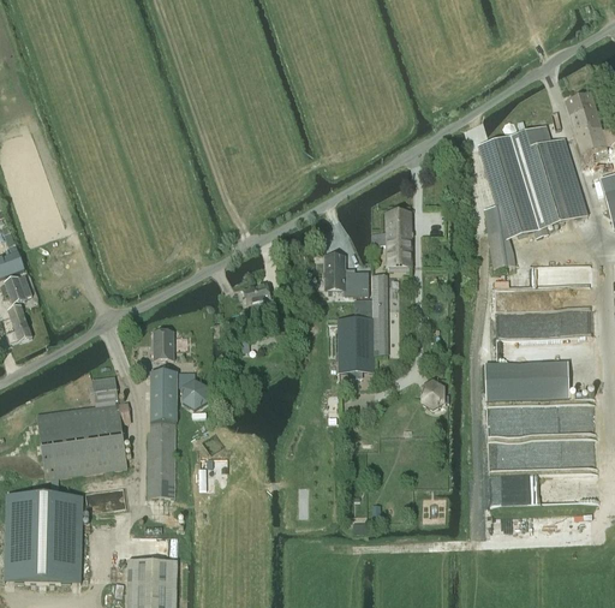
[(590,90),(567,97),(585,156),(608,150),(605,143),(614,139),(614,136),(613,129),(602,131),(590,90)]
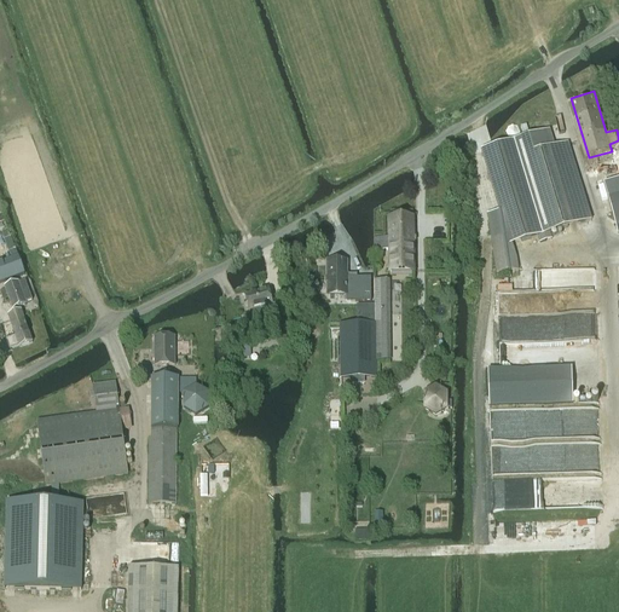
[(512,134),(480,144),(492,182),(498,205),(487,207),(497,267),(510,265),(507,240),(513,238),(591,214),(568,136),(555,139),(550,123),(512,134)]
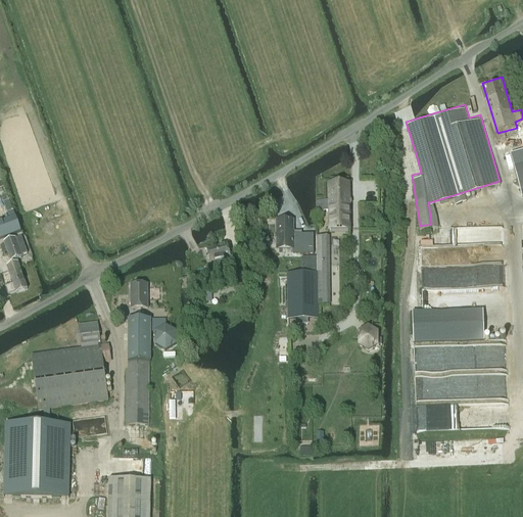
[(522,184),(522,151),(512,155),(520,186),(522,184)]
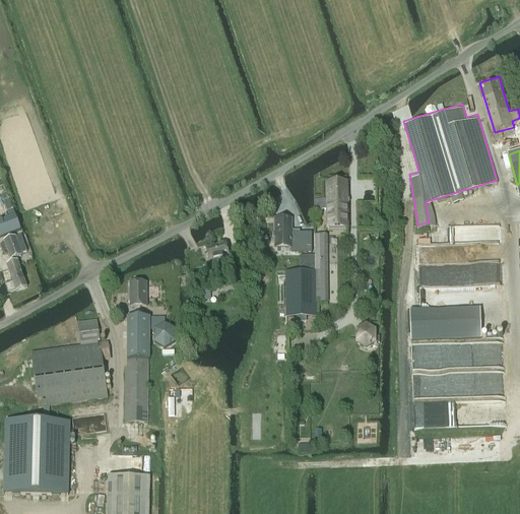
[(315,205),(326,204),(326,223),(347,223),(346,179),(326,179),(326,194),(315,194),(315,205)]
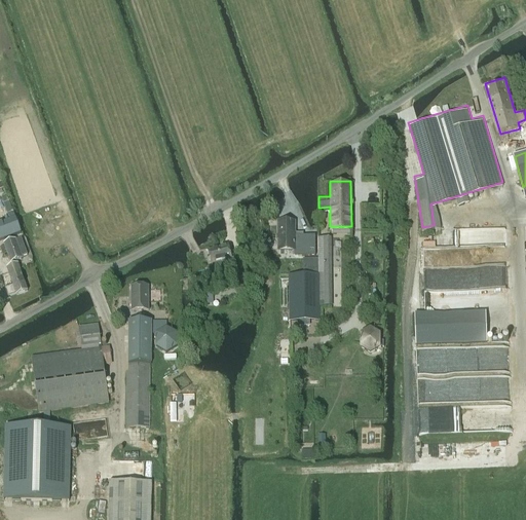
[(0,218),(0,234),(19,228),(16,223),(13,214),(5,216),(0,218)]
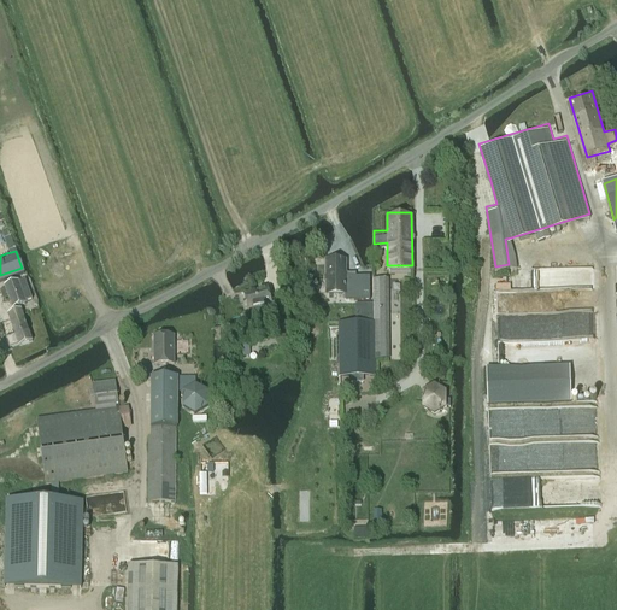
[(345,254),(324,254),(325,286),(345,286),(345,283),(354,283),(354,270),(344,270),(345,254)]
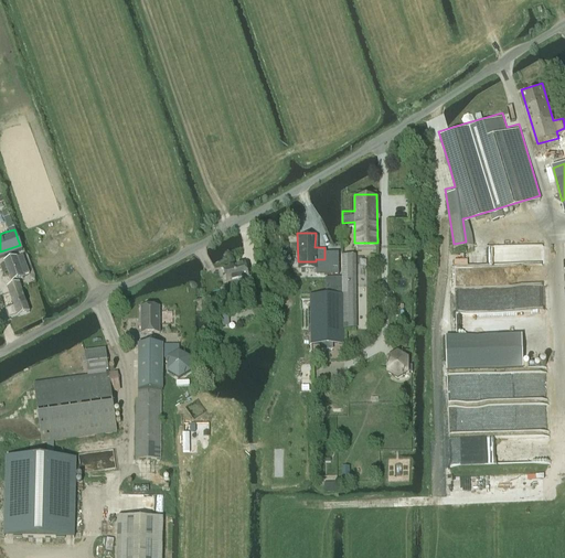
[(329,288),(310,289),(310,339),(316,339),(339,337),(344,337),(344,323),(356,323),(356,249),(342,249),(342,279),(342,288),(329,288)]
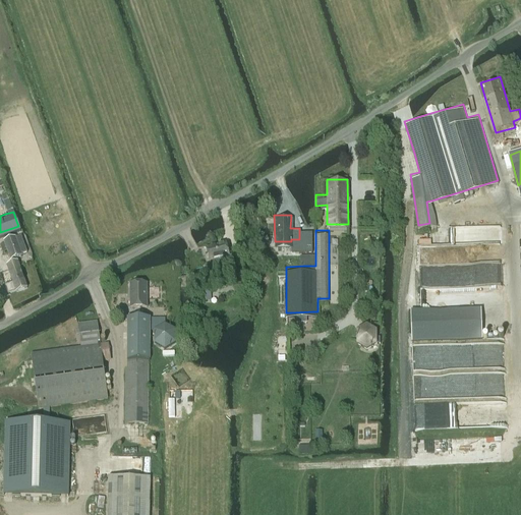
[(4,239),(0,240),(3,247),(7,246),(12,259),(7,261),(12,277),(15,286),(16,287),(26,283),(27,283),(19,260),(17,252),(22,251),(21,249),(27,247),(21,231),(15,233),(15,232),(3,236),(4,239)]
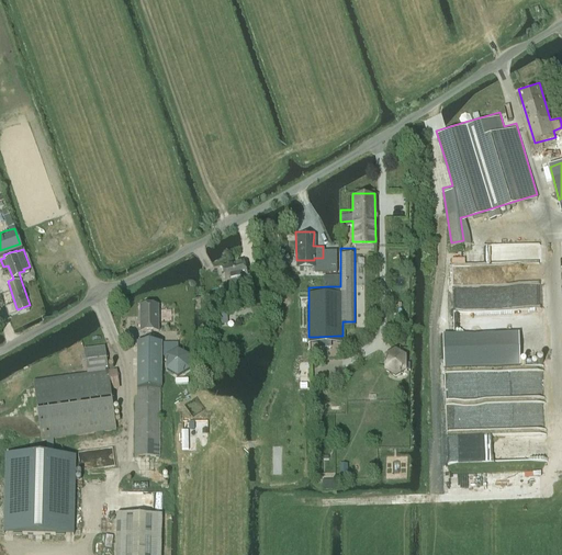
[(233,259),(240,289),(240,290),(254,286),(250,273),(248,273),(244,257),(233,259)]
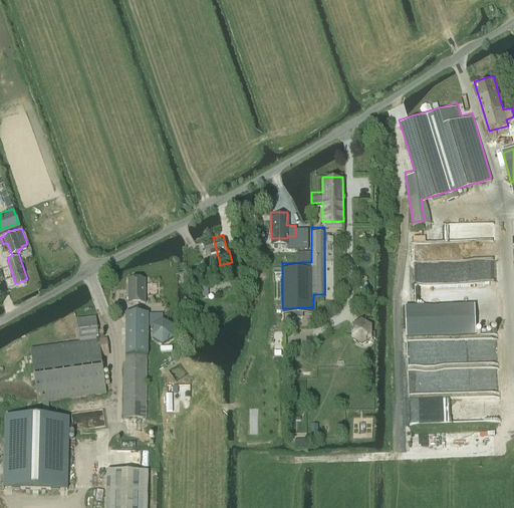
[(206,268),(220,264),(213,237),(203,240),(208,256),(202,257),(206,268)]
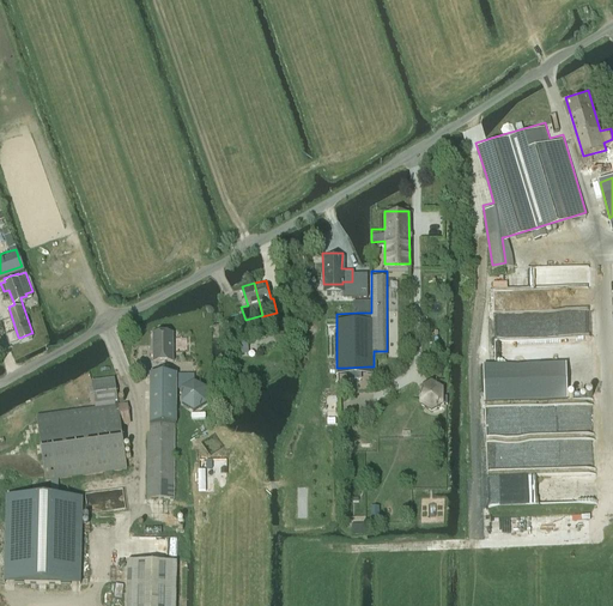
[(371,303),(357,303),(357,313),(371,313),(371,303)]
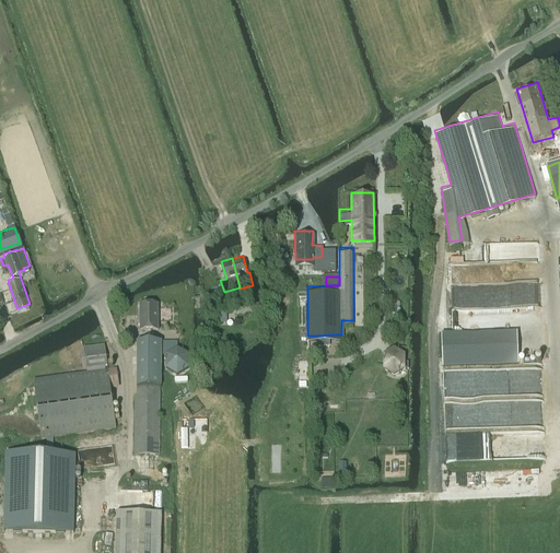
[(140,325),(158,325),(158,298),(140,298),(140,325)]
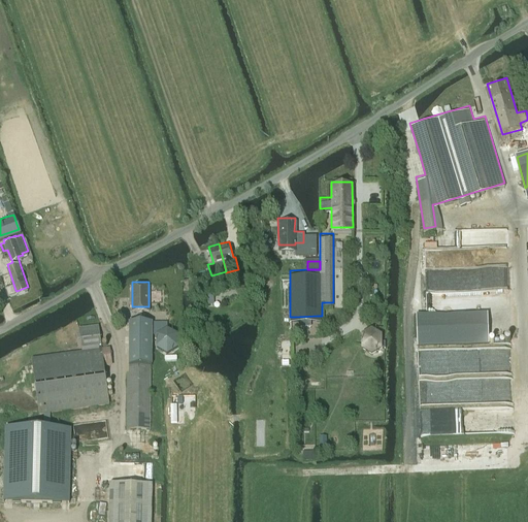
[(213,288),(203,289),(204,300),(213,300),(213,288)]
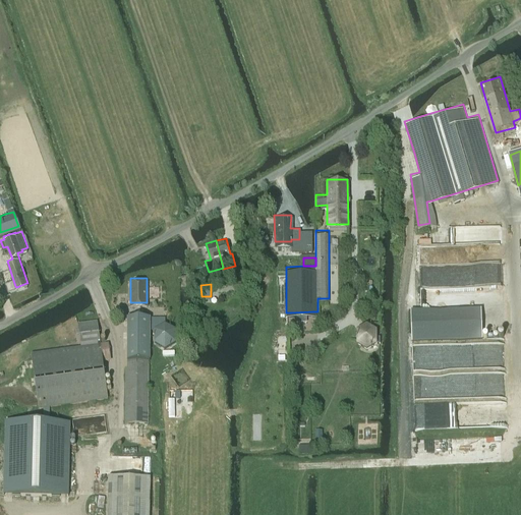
[(152,356),(151,330),(151,312),(127,312),(127,363),(124,363),(125,418),(148,418),(147,356),(152,356)]
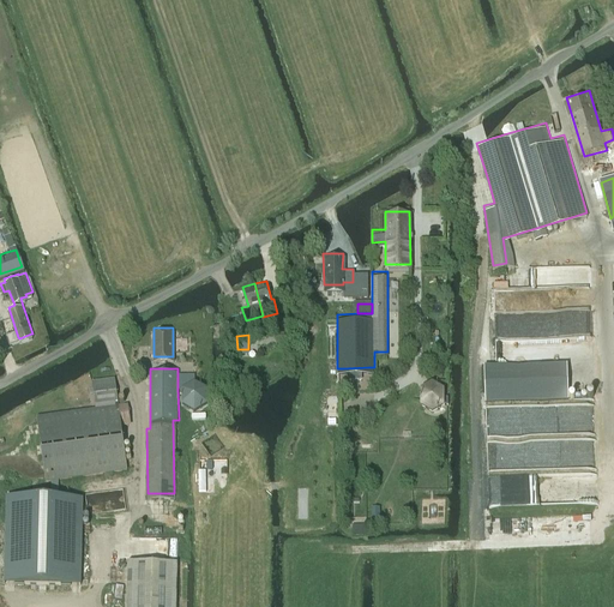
[(95,403),(36,412),(37,415),(44,475),(50,475),(59,474),(126,464),(120,418),(118,400),(114,373),(91,376),(91,377),(95,403)]
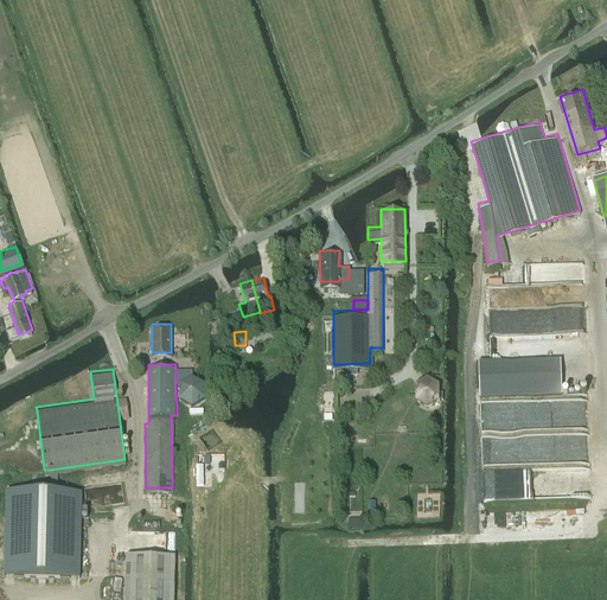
[(193,372),(179,380),(180,394),(192,402),(204,395),(205,380),(193,372)]
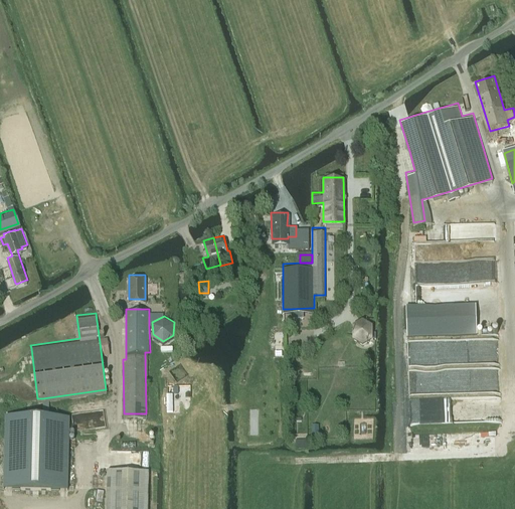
[(352,324),(352,336),(362,342),(372,336),(373,324),(362,318),(352,324)]
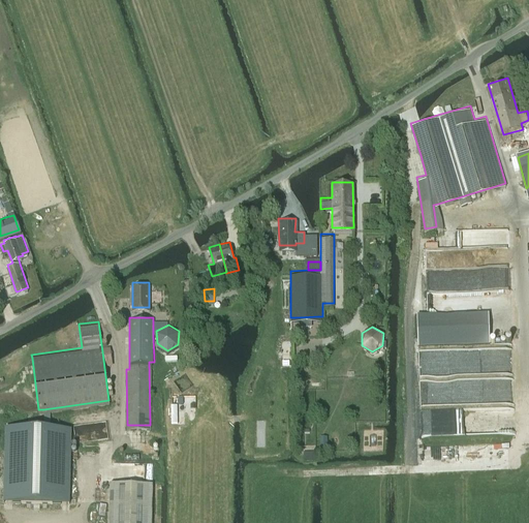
[(5,423),(4,497),(70,498),(71,424),(50,424),(43,424),(5,423)]
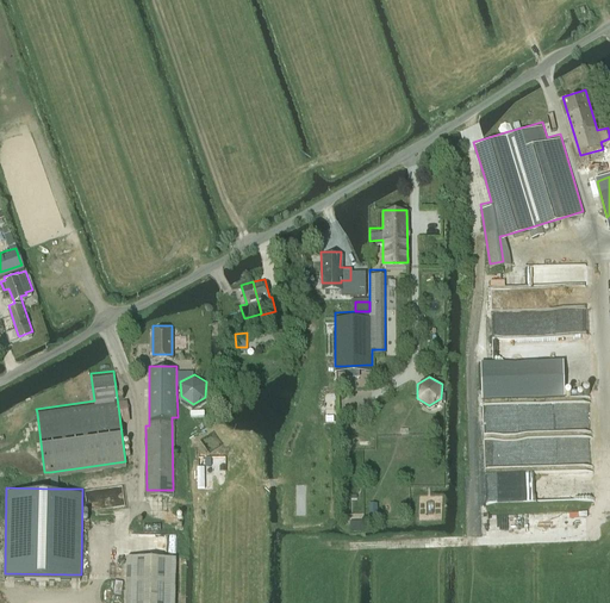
[(173,602),(175,553),(126,552),(125,602),(173,602)]
